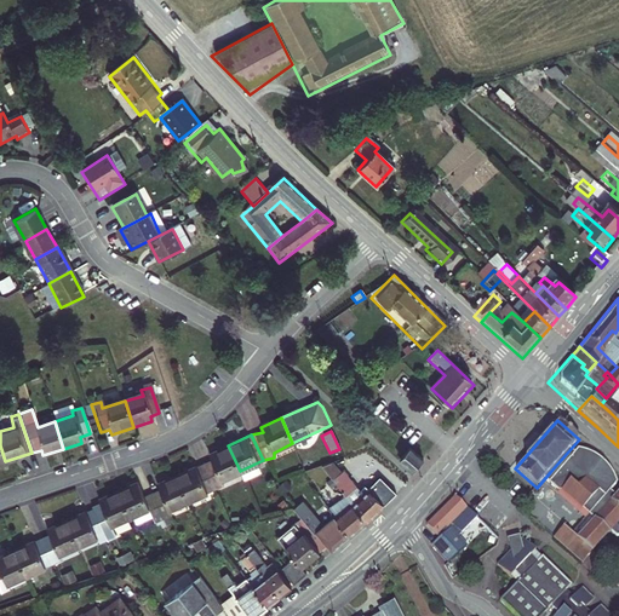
[(219,482),(240,471),(228,445),(205,455),(207,461),(201,464),(213,491),(222,488),(219,482)]
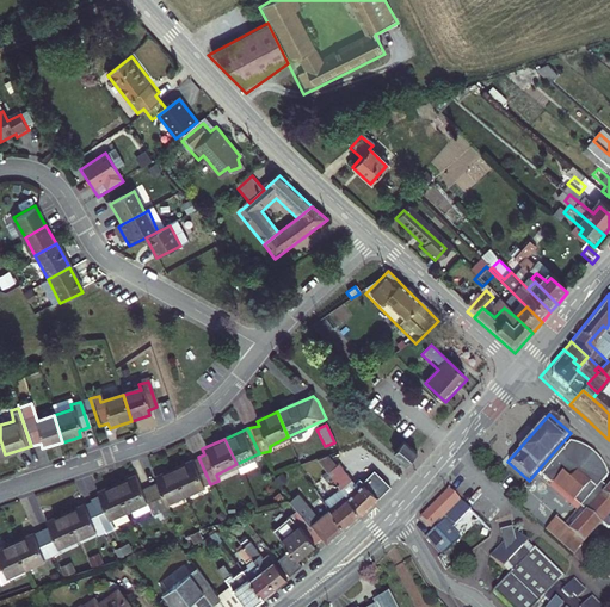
[(564,447),(560,445),(542,465),(555,476),(550,482),(580,509),(564,528),(556,521),(546,533),(574,559),(602,530),(608,534),(609,533),(609,488),(608,491),(602,488),(609,479),(607,475),(603,469),(599,464),(596,459),(589,454),(583,450),(575,446),(568,444),(564,447)]
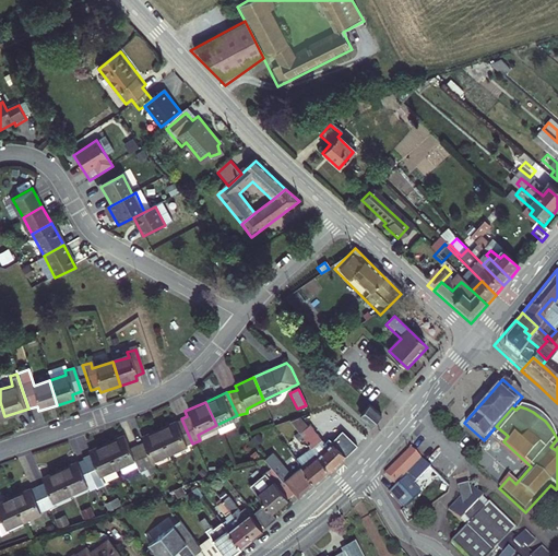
[(380,421),(369,409),(359,418),(370,430),(380,421)]
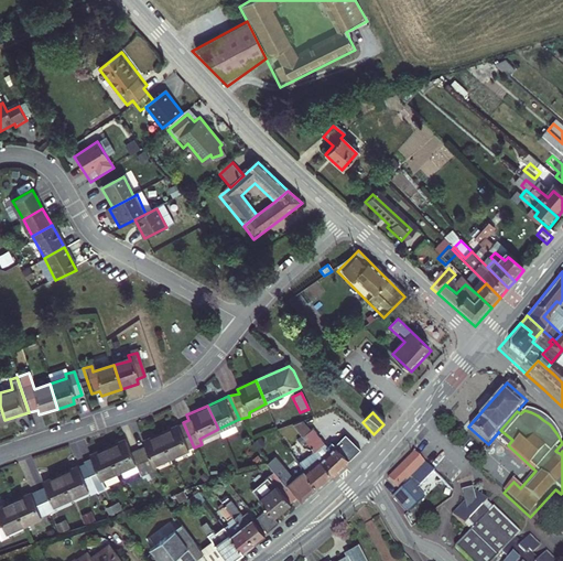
[(194,448),(183,422),(158,434),(169,459),(194,448)]
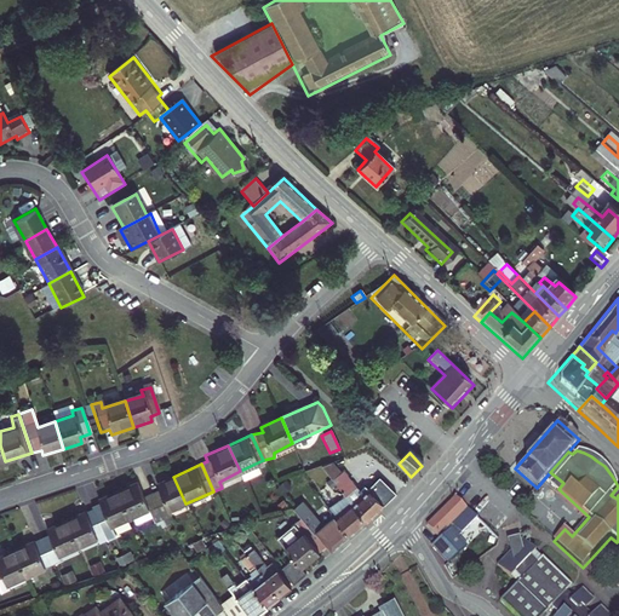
[(337,473),(333,468),(330,471),(355,502),(370,520),(384,508),(395,496),(379,481),(367,493),(361,498),(340,471),(337,473)]
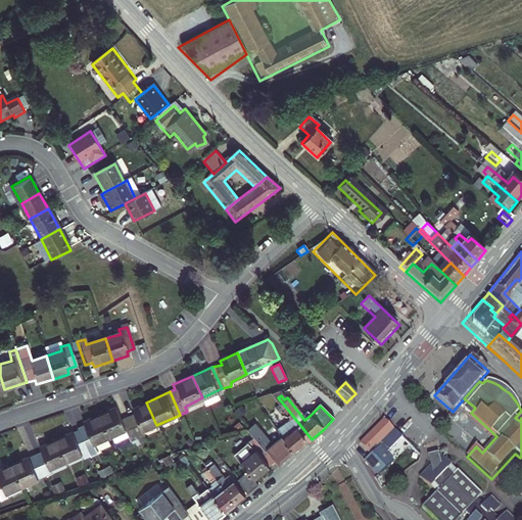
[(134,415),(127,418),(137,441),(144,437),(141,431),(156,425),(146,403),(132,410),(134,415)]
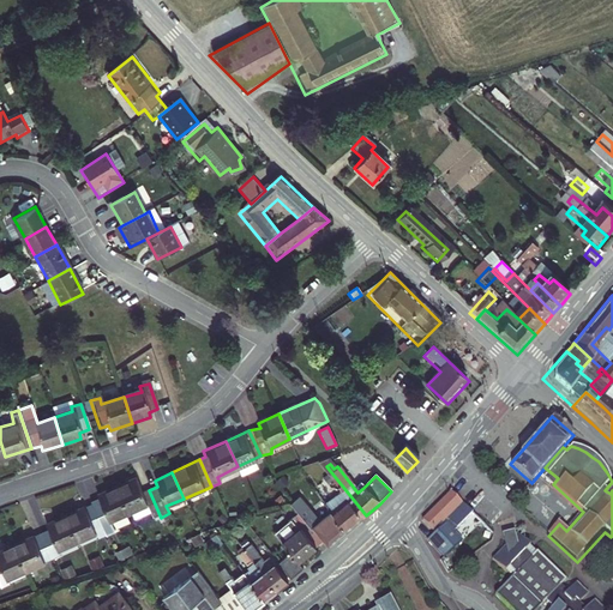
[(134,477),(115,485),(128,513),(130,512),(134,520),(150,513),(154,520),(161,518),(149,490),(142,494),(134,477)]
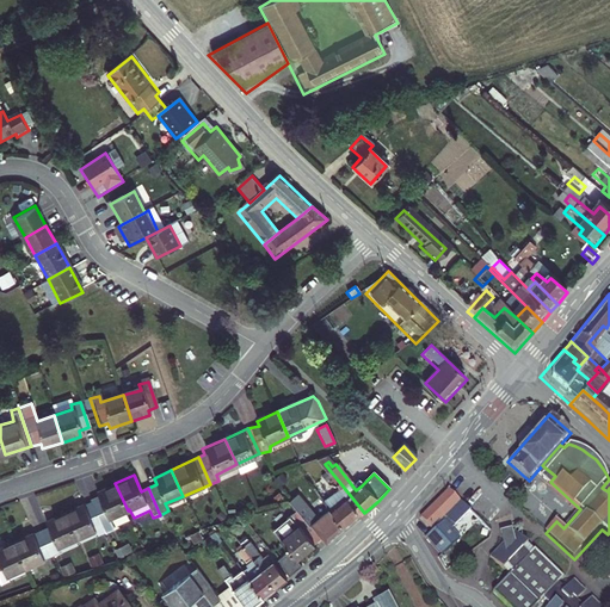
[(108,520),(128,511),(115,483),(96,493),(98,497),(90,501),(104,533),(112,531),(108,520)]
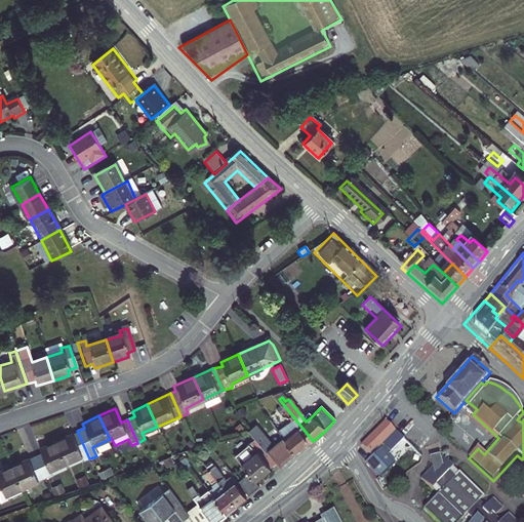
[(278,470),(297,454),(285,439),(274,446),(257,425),(248,433),(259,447),(276,466),(278,470)]
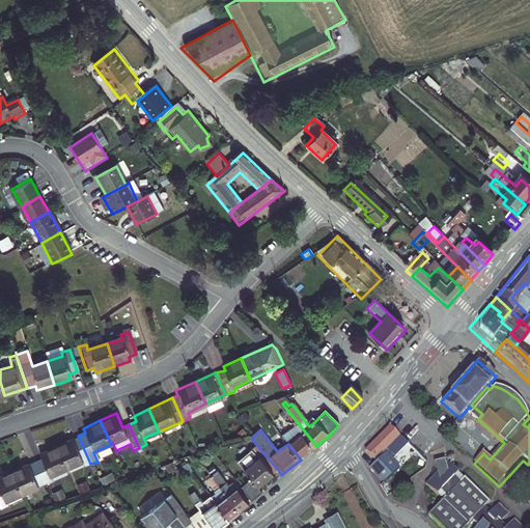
[(316,446),(304,431),(288,444),(301,460),(316,446)]
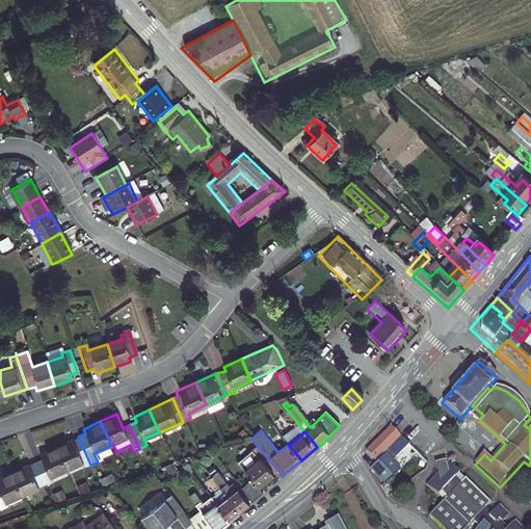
[(408,450),(391,432),(368,456),(379,468),(372,475),(388,491),(402,476),(392,467),(408,450)]
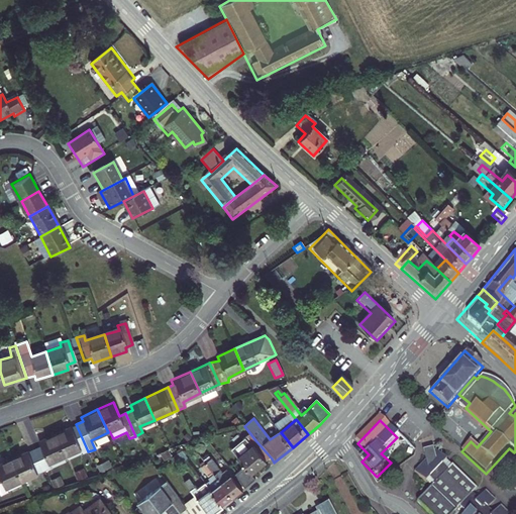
[(53,435),(63,459),(81,452),(82,454),(88,451),(76,424),(53,435)]
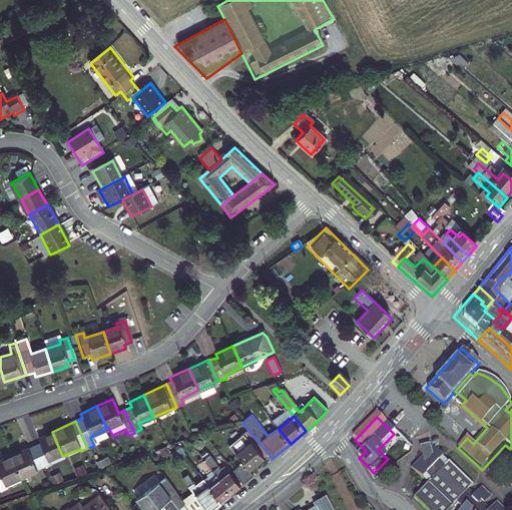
[(62,456),(52,432),(37,439),(40,444),(35,446),(45,467),(49,465),(48,462),(62,456)]
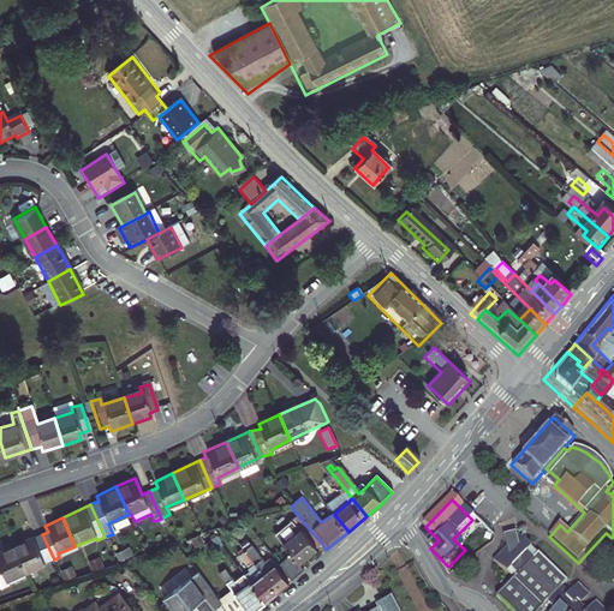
[(323,545),(304,523),(297,529),(290,521),(273,535),(290,556),(298,567),(323,545)]
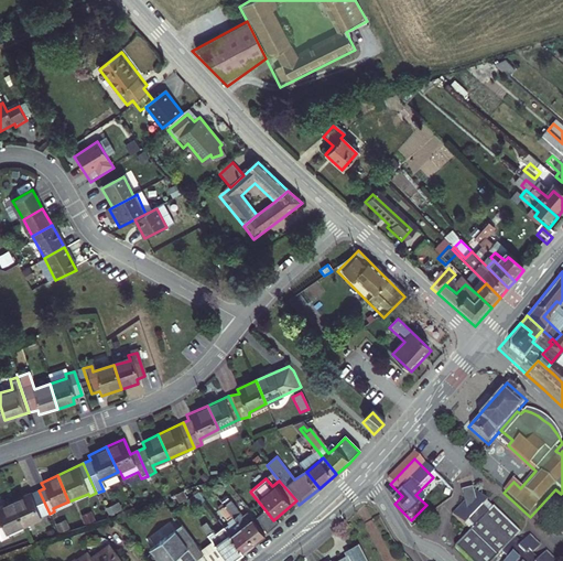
[(50,514),(39,491),(12,502),(22,526),(50,514)]
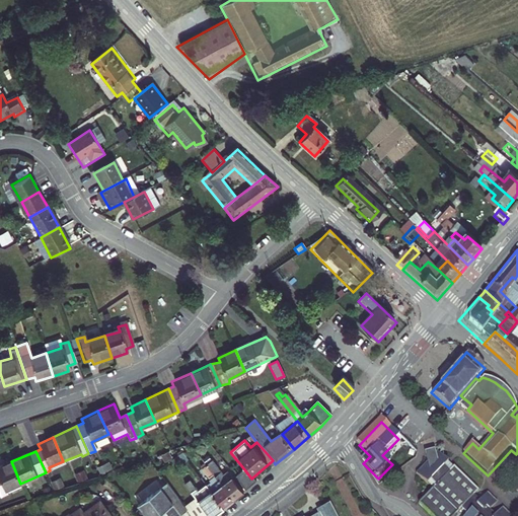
[(478,493),(433,451),(423,454),(426,465),(414,478),(424,488),(427,485),(433,490),(419,506),(430,515),(453,515),(459,510),(465,515),(510,515),(502,507),(495,515),(487,508),(495,500),(487,492),(478,500),(475,497),(478,493)]
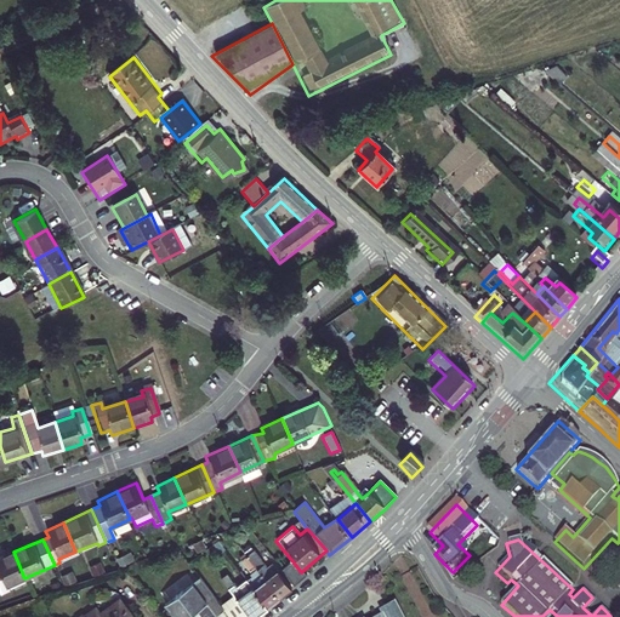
[(202,543),(192,548),(195,556),(206,552),(202,543)]
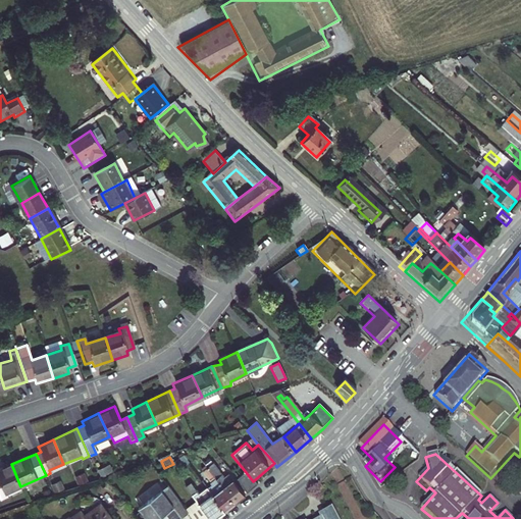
[(212,461),(206,466),(233,502),(244,495),(233,481),(232,479),(228,482),(212,461)]
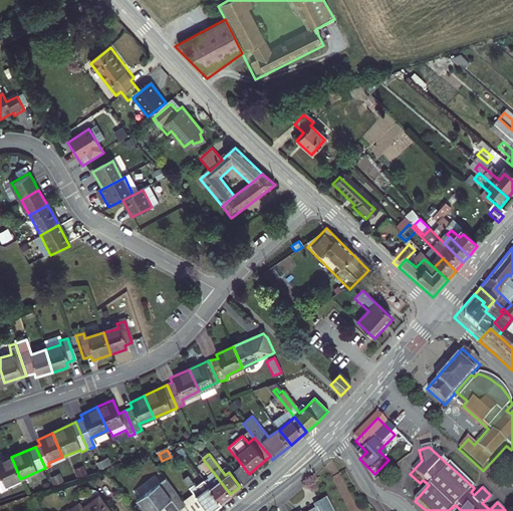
[(11,457),(0,461),(0,495),(7,492),(5,486),(20,479),(11,457)]
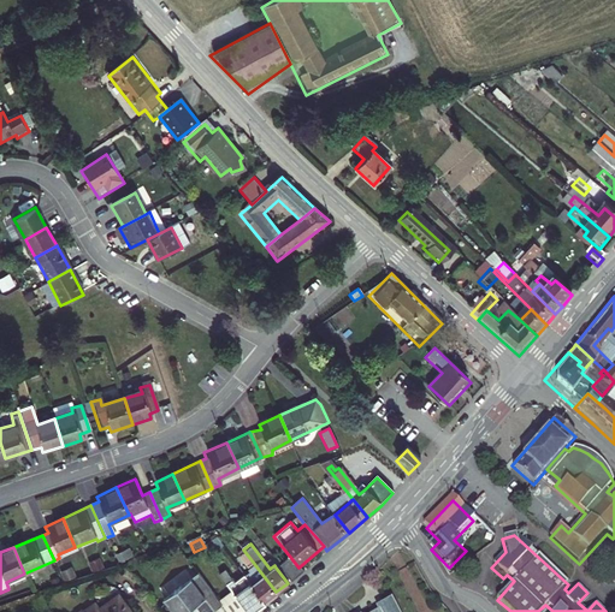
[(258,577),(250,583),(264,601),(276,592),(243,550),(238,552),(258,577)]
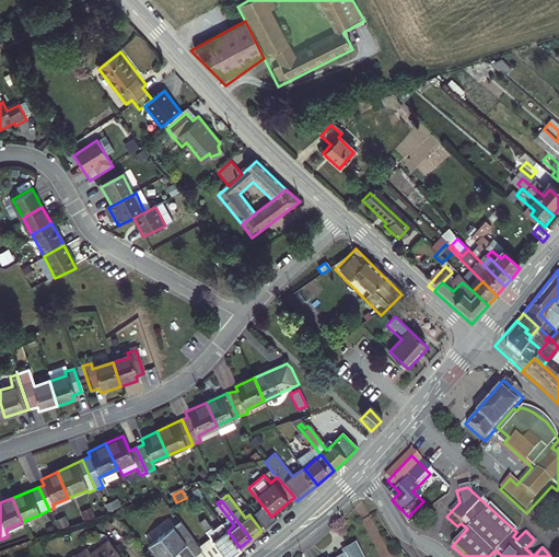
[(264,507),(251,517),(261,531),(275,521),(271,517),(264,507)]
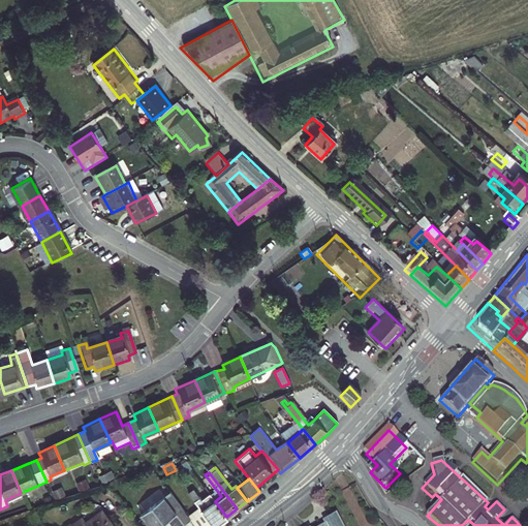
[(214,525),(226,517),(215,501),(210,495),(203,501),(193,490),(187,495),(194,504),(183,513),(193,525),(214,525)]
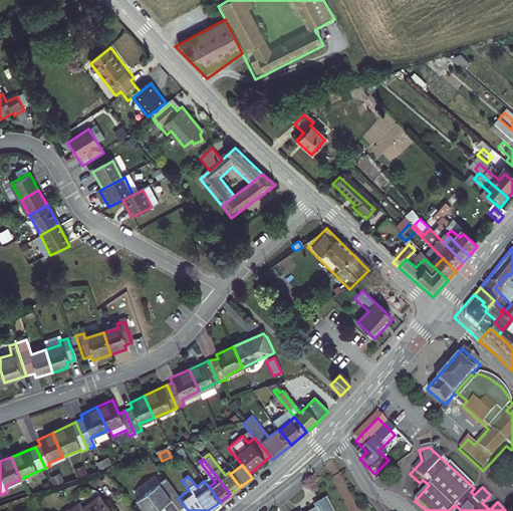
[(176,510),(183,506),(163,479),(133,500),(141,510),(153,510),(161,505),(165,510),(176,510)]
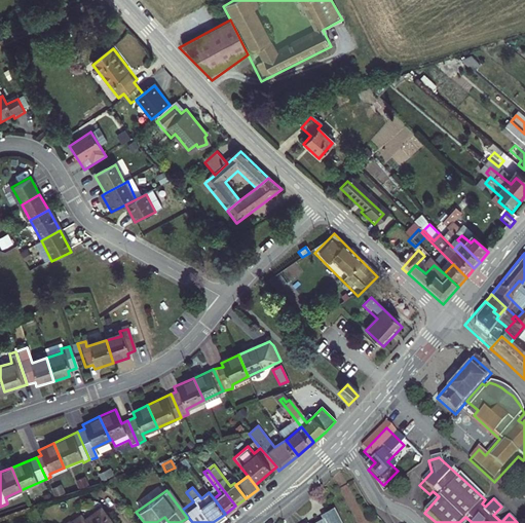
[(82,515),(70,522),(110,522),(101,509),(85,519),(82,515)]
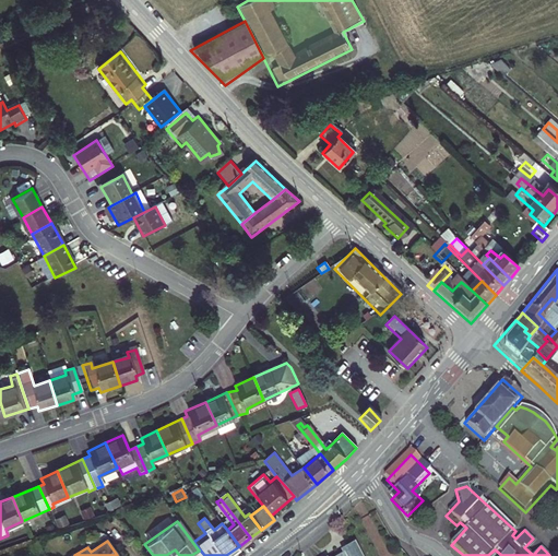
[(358,555),(353,545),(344,551),(347,554),(345,555),(358,555)]
